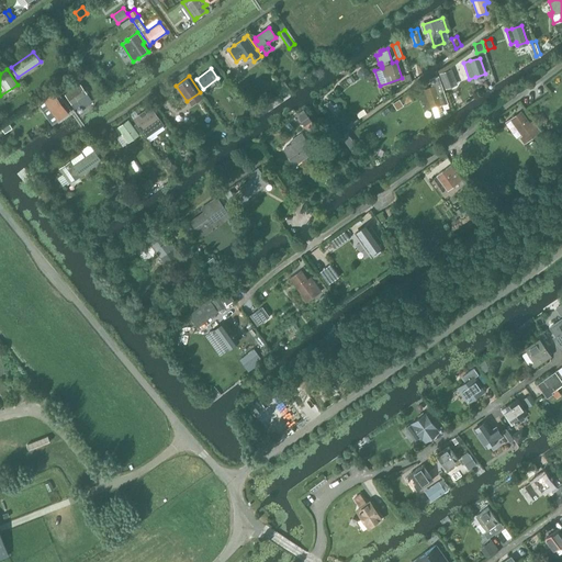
[(440,102),(438,94),(444,92),(440,83),(435,86),(426,89),(431,105),(440,102)]
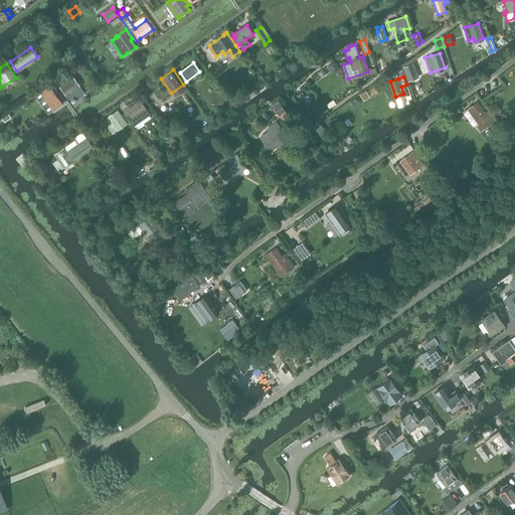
[(73,77),(60,87),(66,96),(69,99),(74,96),(79,97),(84,93),(80,87),(79,87),(73,77)]
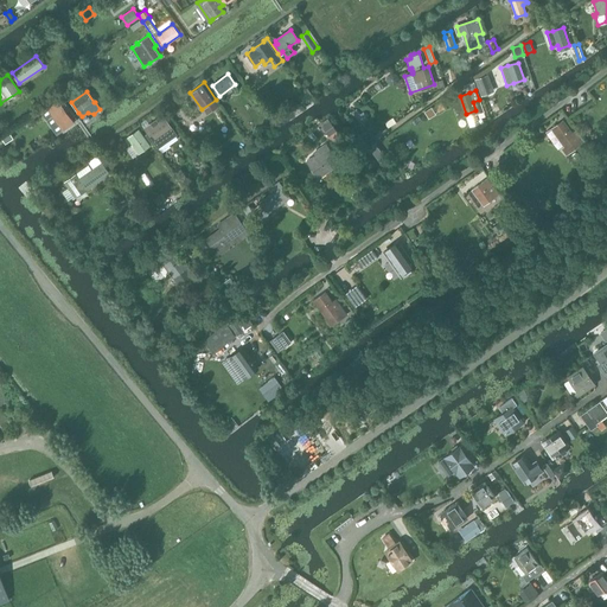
[(49,107),(42,113),(57,134),(64,129),(74,122),(69,114),(68,115),(63,108),(63,107),(63,106),(65,103),(61,96),(58,98),(48,106),(49,107)]
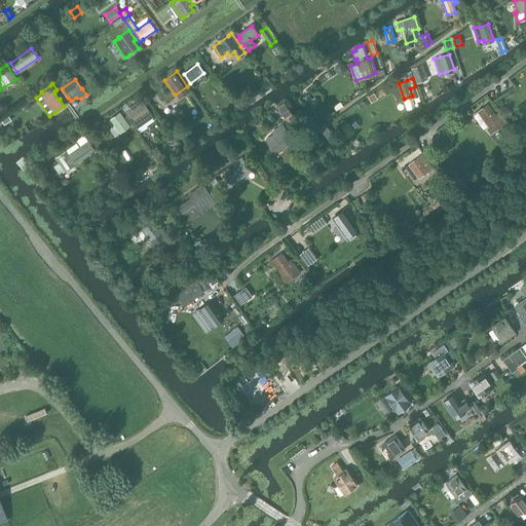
[(309,95),(306,97),(313,107),(318,103),(314,97),(312,99),(309,95)]
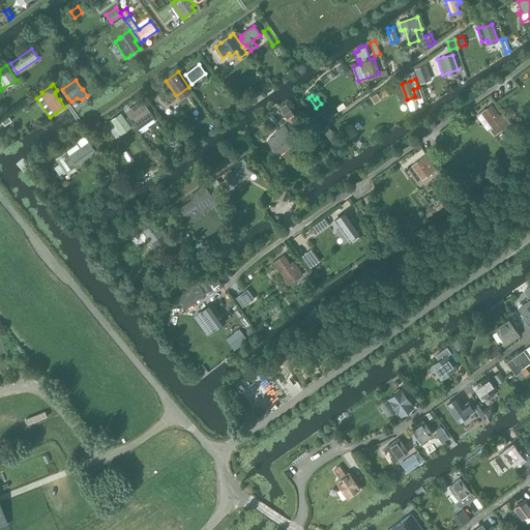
[(142,100),(125,112),(138,128),(153,118),(154,118),(150,113),(142,100)]
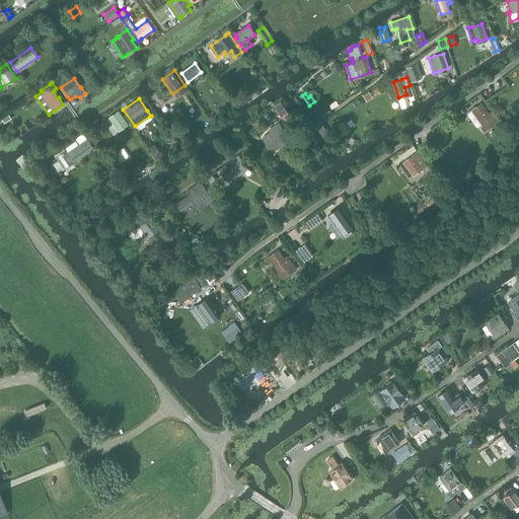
[(338,104),(336,100),(329,104),(331,108),(338,104)]
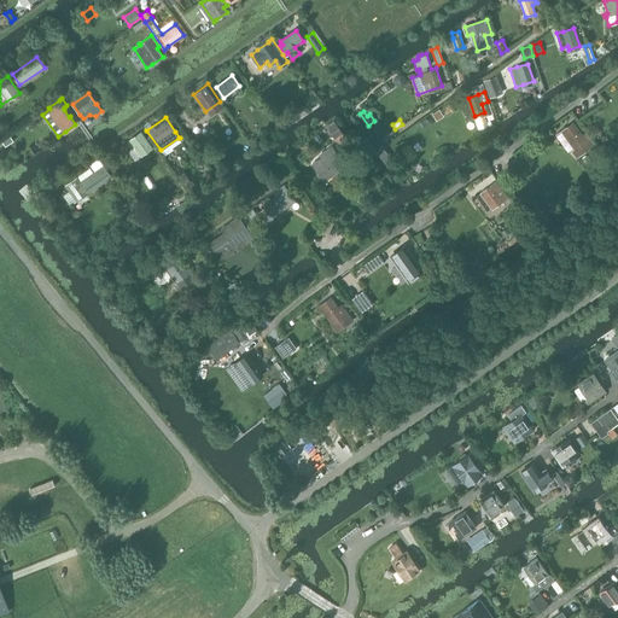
[(583,134),(573,122),(560,130),(573,150),(571,151),(576,158),(595,145),(587,132),(583,134)]
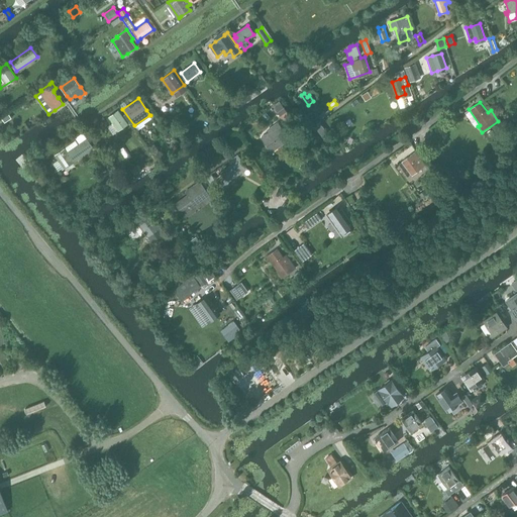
[(279,113),(283,110),(280,105),(275,108),(279,113)]
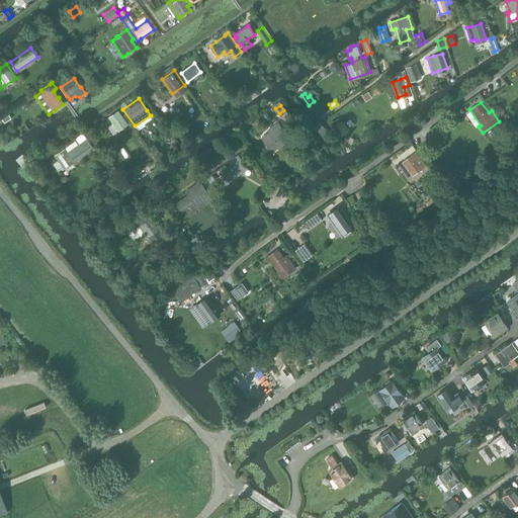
[(118,131),(127,123),(117,110),(108,117),(118,131)]
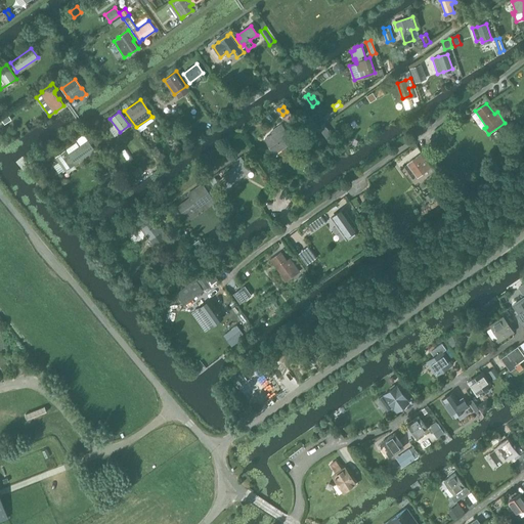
[(11,120),(8,115),(2,119),(5,124),(11,120)]
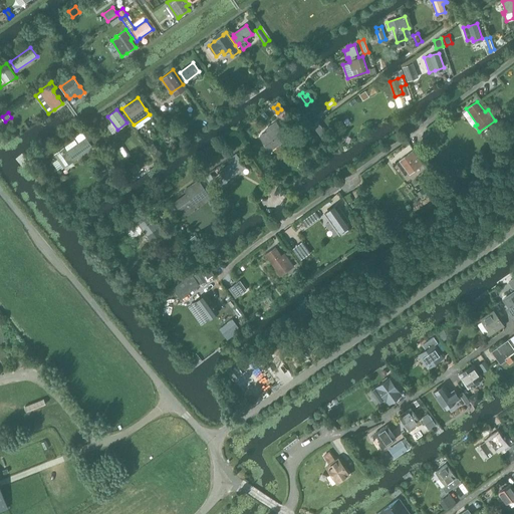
[(269,152),(288,138),(276,120),(265,130),(266,132),(259,137),(269,152)]
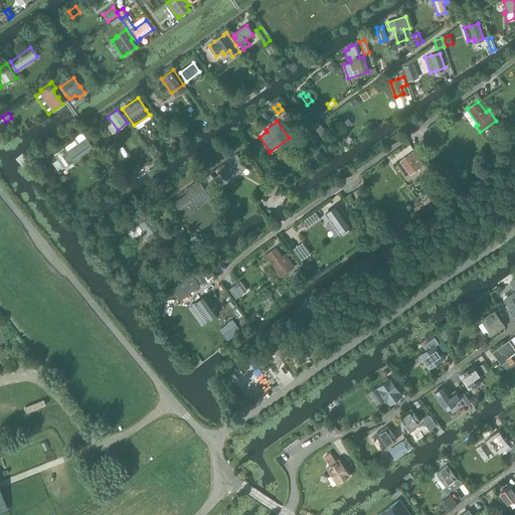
[(327,135),(321,126),(316,129),(322,138),(327,135)]
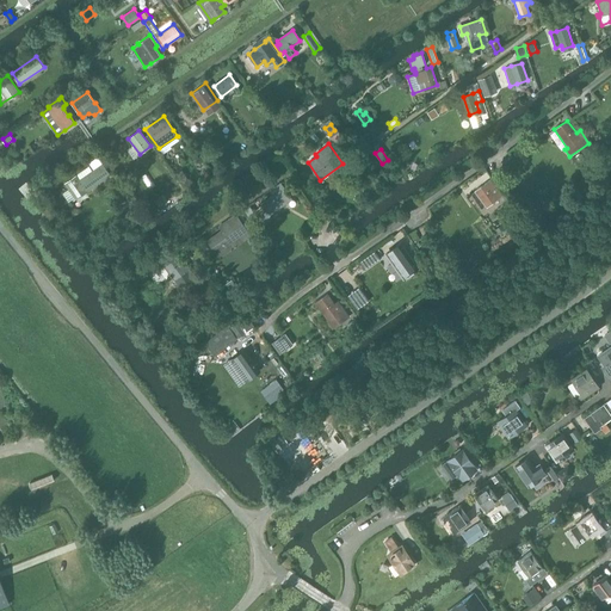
[(100,162),(97,156),(90,162),(93,167),(100,162)]
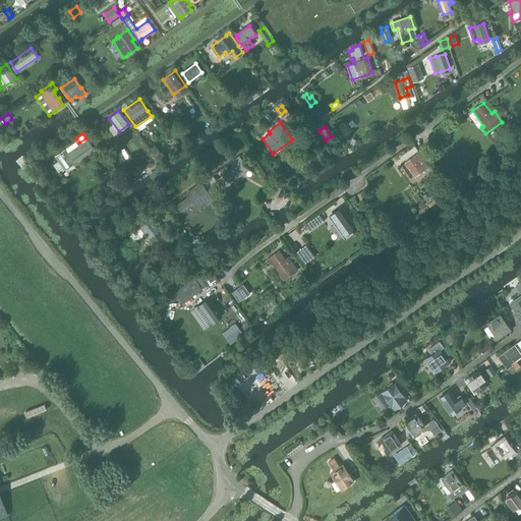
[(64,169),(73,163),(80,158),(94,149),(87,139),(73,149),(67,154),(64,150),(55,156),(64,169)]
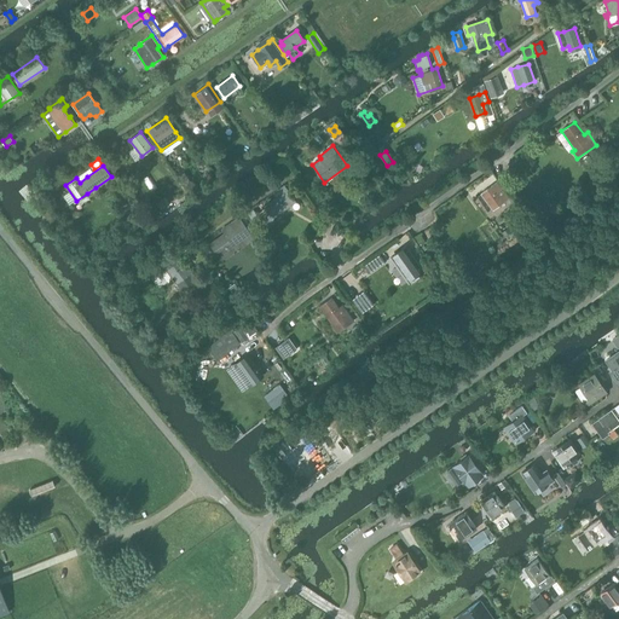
[(492,185),(481,194),(493,209),(504,202),(509,198),(504,189),(498,181),(492,185)]
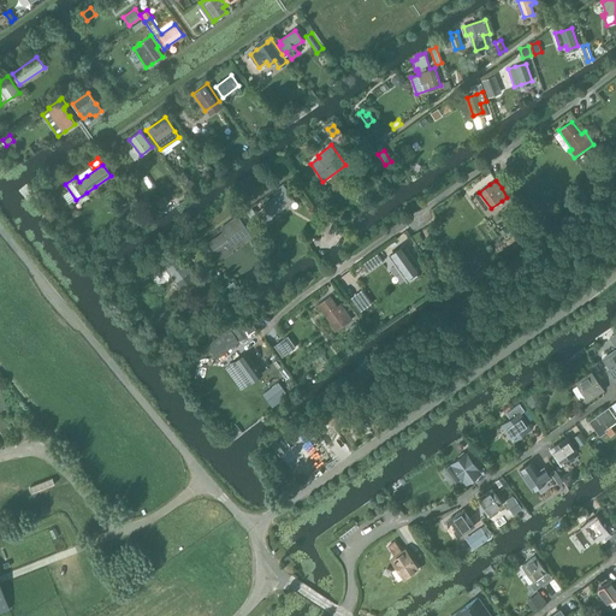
[(274,195),(262,203),(267,211),(262,214),(267,221),(272,218),(272,217),(295,201),(283,184),(272,191),(274,195)]
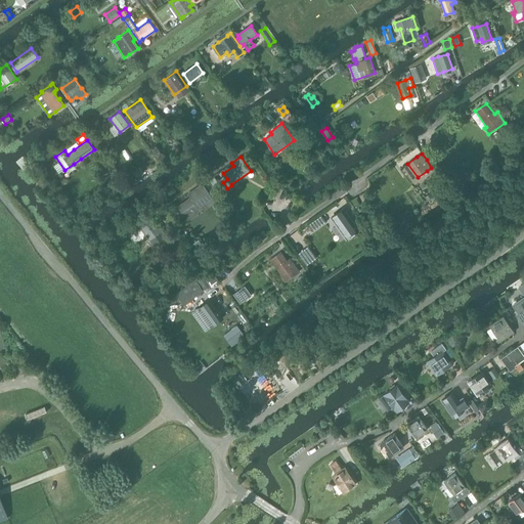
[(439,182),(434,175),(428,180),(432,187),(439,182)]
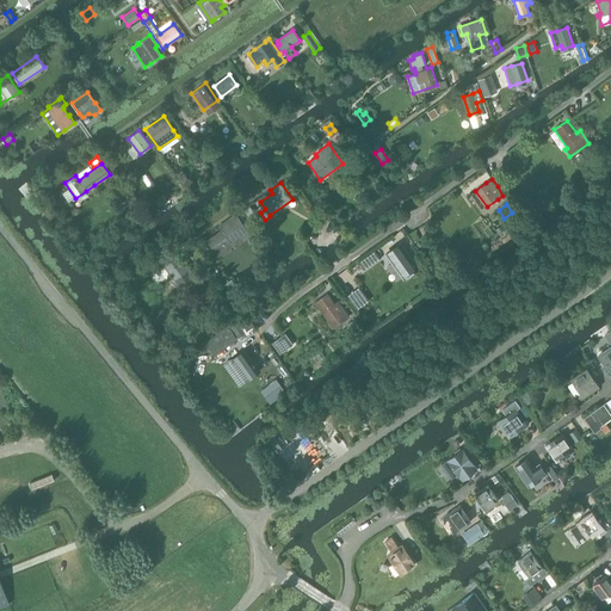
[(543,205),(539,205),(532,210),(536,216),(547,210),(543,205)]
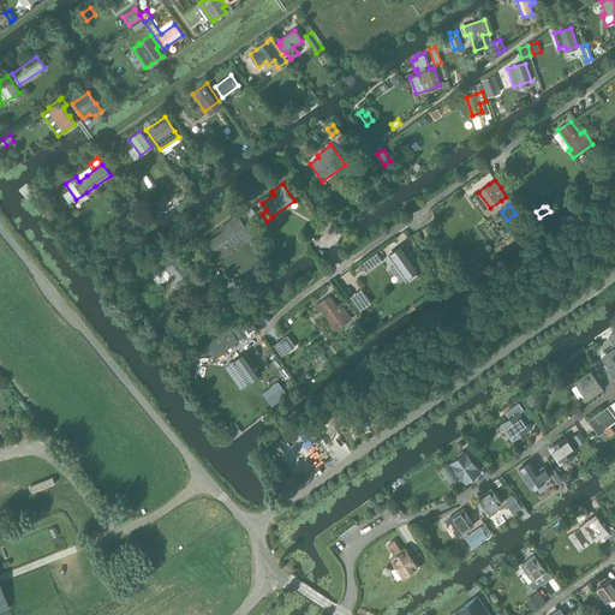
[(225,232),(216,237),(208,243),(216,254),(225,248),(240,237),(244,243),(252,237),(242,220),(240,220),(238,216),(231,220),(221,227),(225,232)]
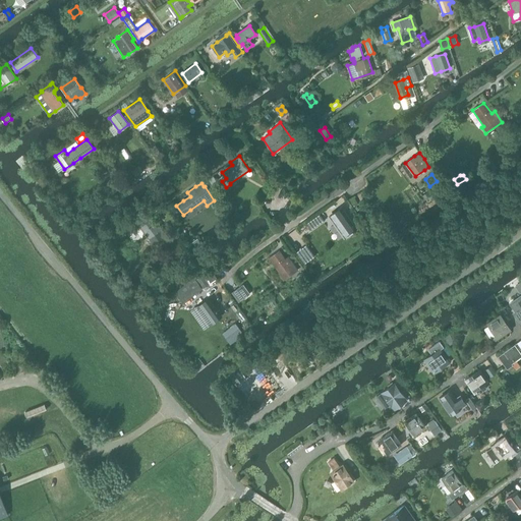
[(341,207),(329,215),(345,238),(357,230),(341,207)]
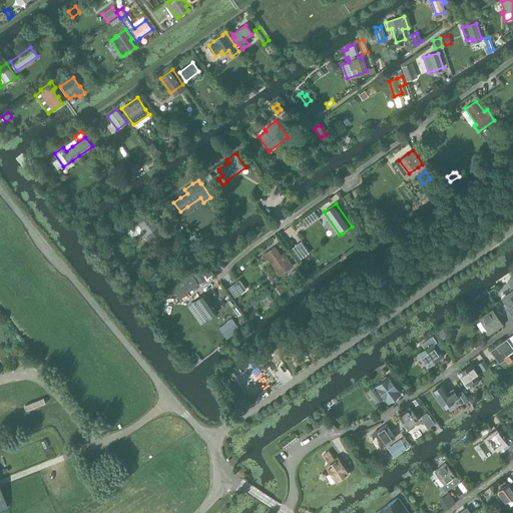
[(152,220),(144,209),(129,220),(139,233),(143,230),(153,244),(167,234),(155,218),(152,220)]
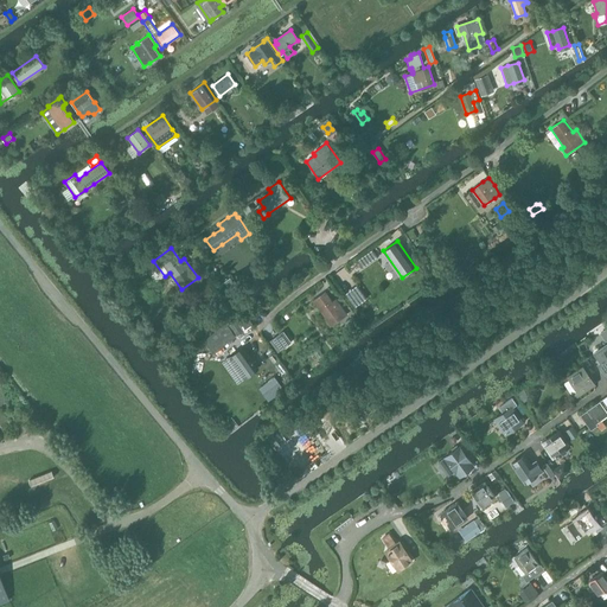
[(362,264),(377,255),(372,248),(357,257),(362,264)]
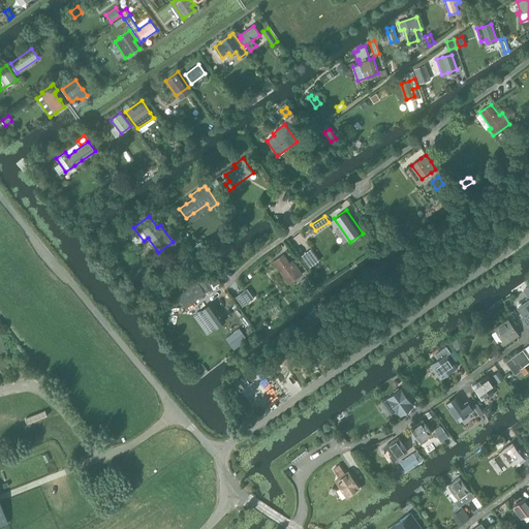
[(229,234),(220,240),(224,246),(234,240),(229,234)]
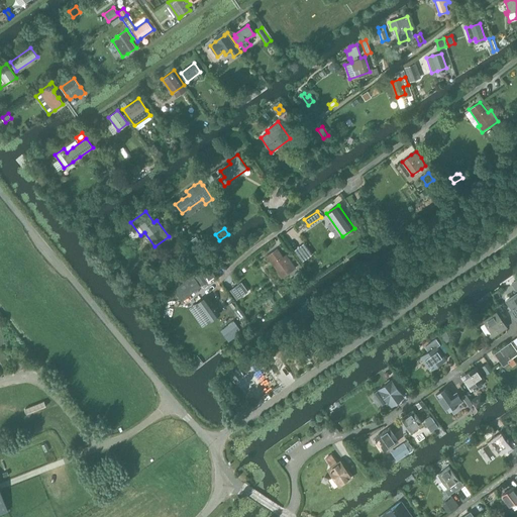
[(304,241),(294,248),(302,260),(312,252),(304,241)]
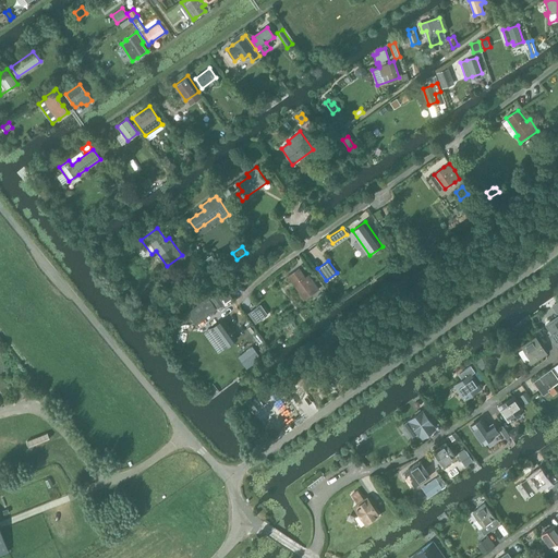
[(305,277),(299,267),(287,276),(304,300),(319,289),(310,275),(305,277)]
